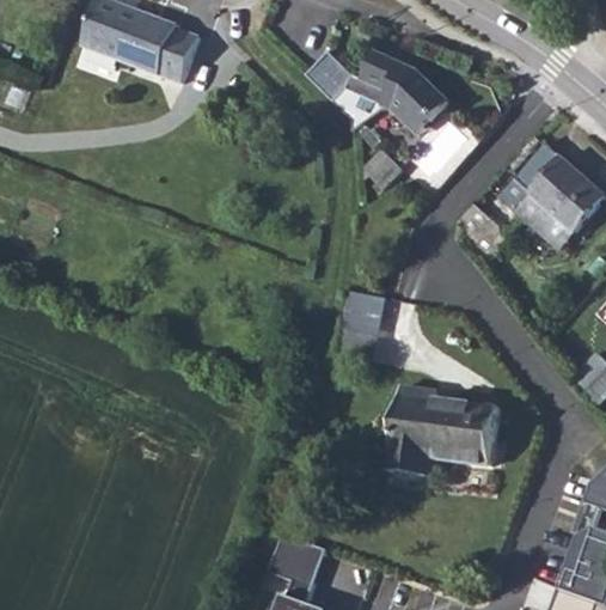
[(98,0),(84,42),(185,79),(202,35),(181,26),(182,22),(122,0),(98,0)]
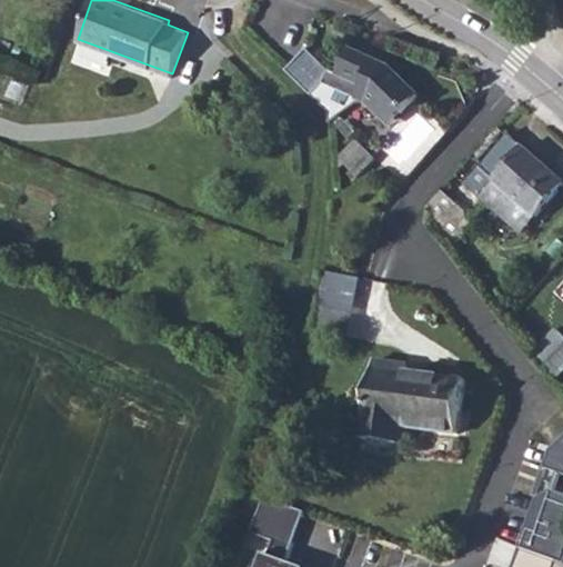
[(308,48),(285,70),(309,92),(330,113),(331,125),(360,100),(367,103),(380,117),(392,105),(402,115),(420,96),(391,67),(381,67),(374,65),(376,60),(351,47),(338,73),(329,68),(308,48)]
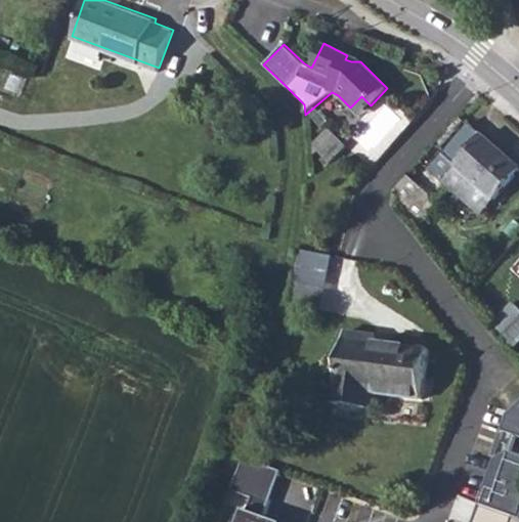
[(361,96),(350,107),(359,117),(371,105),(361,96)]
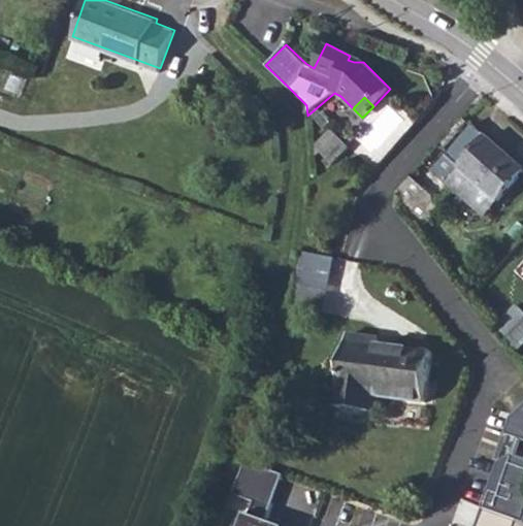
[(445,152),(499,199),(522,170),(522,166),(470,123),(445,152)]
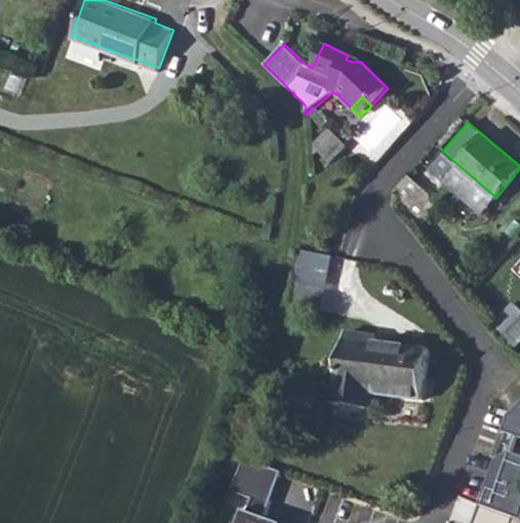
[(326,127),(313,141),(318,146),(331,132),(326,127)]
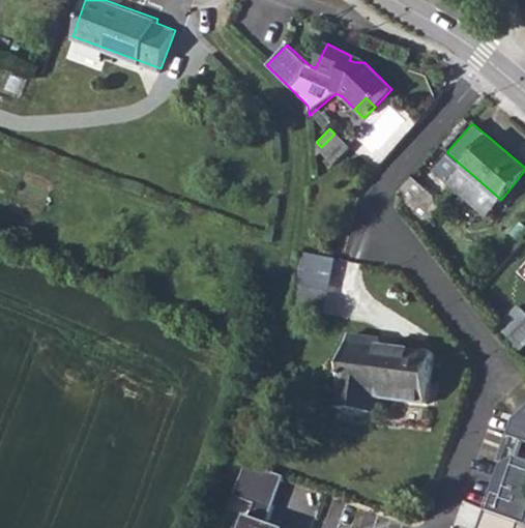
[(316,175),(339,198),(369,167),(334,134),(321,147),(318,150),(328,163),(316,175)]
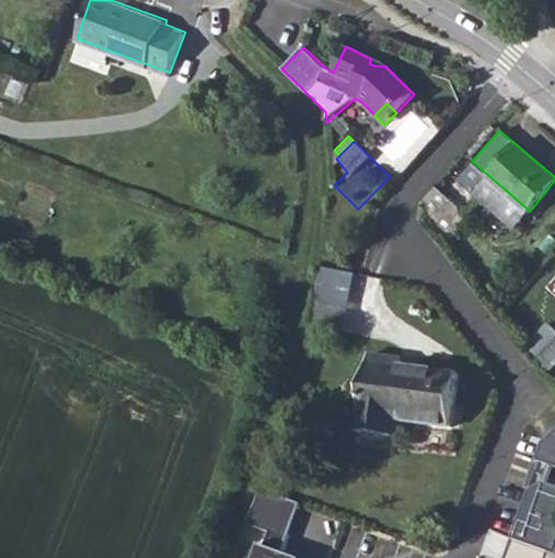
[(330,154),(331,164),(336,159),(339,155),(334,150),(330,154)]
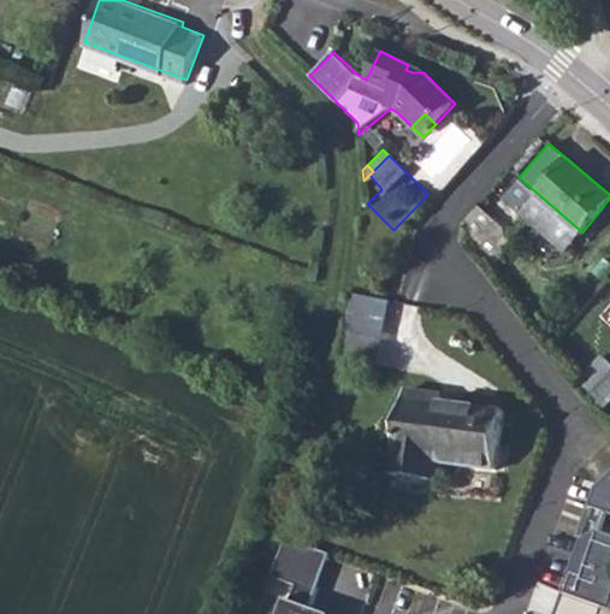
[(501,199),(562,254),(582,232),(519,177),(501,199)]
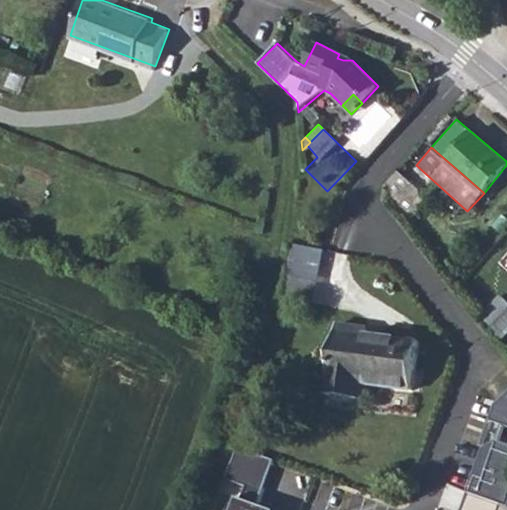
[(384,184),(405,210),(421,192),(397,171),(384,184)]
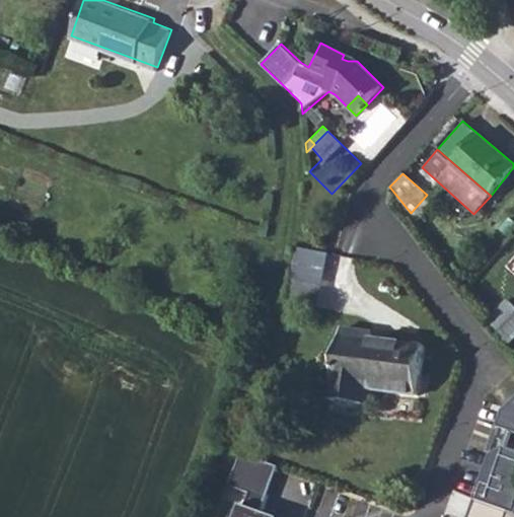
[(286,295),(318,298),(323,247),(291,244),(286,295)]
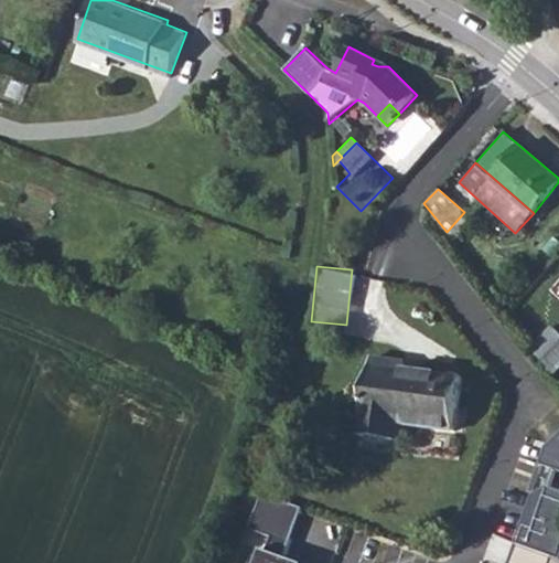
[(531,346),(557,372),(558,369),(558,332),(550,325),(531,346)]
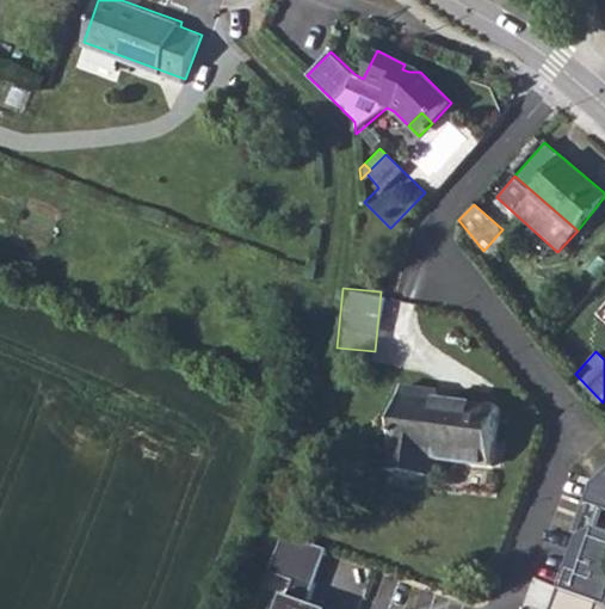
[(390,465),(431,472),(433,455),(493,463),(501,405),(440,394),(442,389),(402,383),(390,465)]
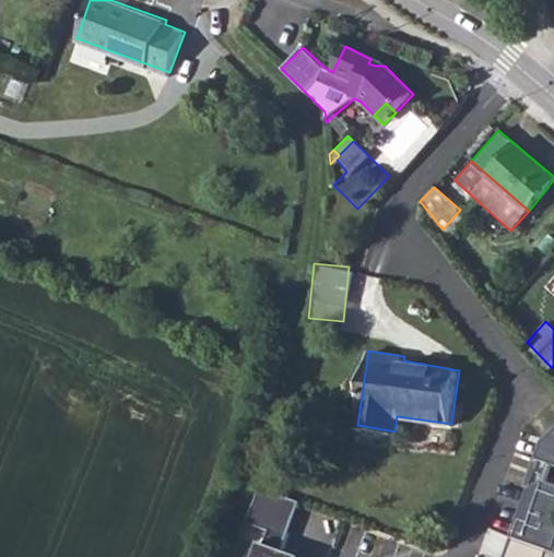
[(553,556),(553,427),(535,443),(504,556),(553,556)]
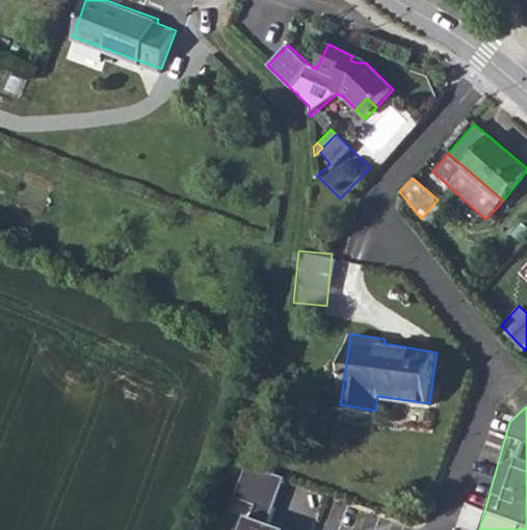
[(275,529),(277,529),(262,523),(279,477),(242,464),(229,495),(251,502),(245,515),(239,513),(232,529),(275,529)]
